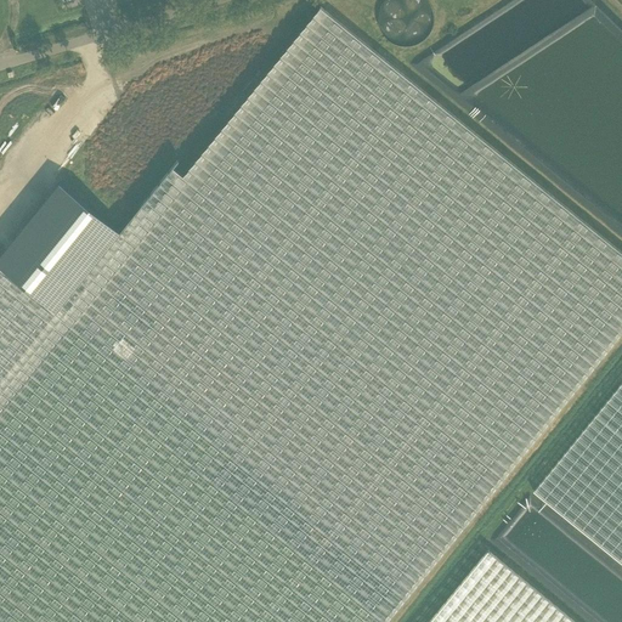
[(56,312),(0,378),(0,621),(379,621),(621,326),(621,237),(321,7),(182,176),(173,169),(120,232),(56,312)]
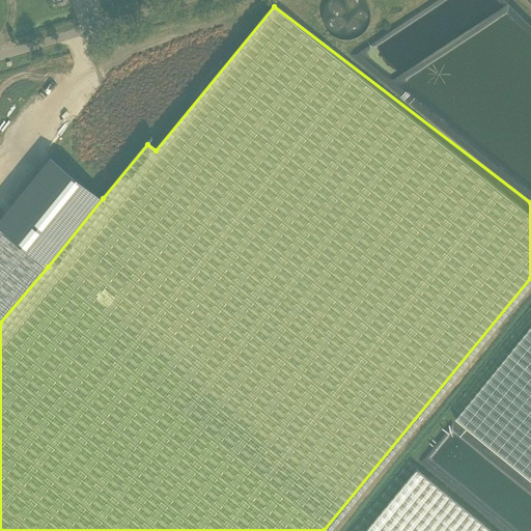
[(0,227),(48,267),(103,198),(50,156),(0,217),(0,227)]
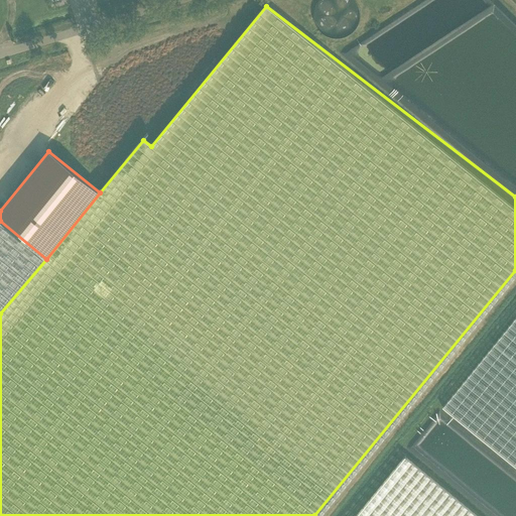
[(515,468),(515,316),(442,407),(515,468)]
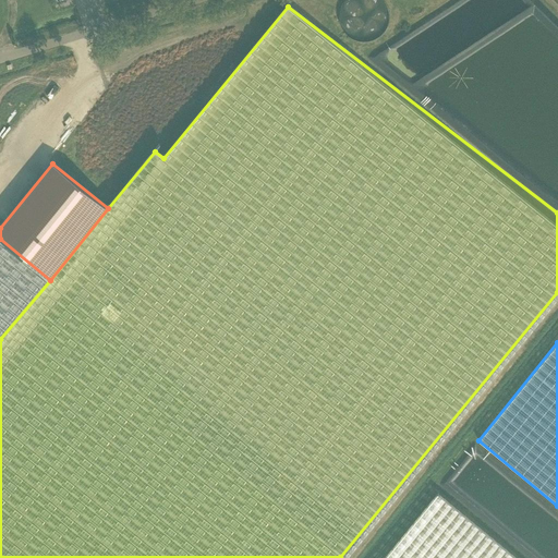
[(383,557),(514,557),(436,493),(383,557)]
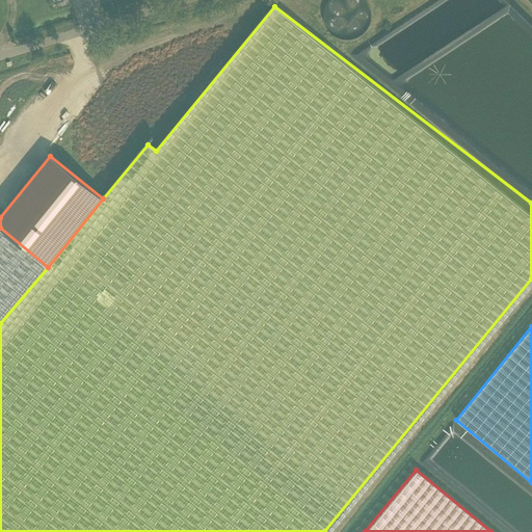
[(493,471),(495,482),(490,483),(493,496),(486,497),(487,506),(498,504),(497,500),(520,496),(516,477),(501,480),(500,470),(493,471)]
